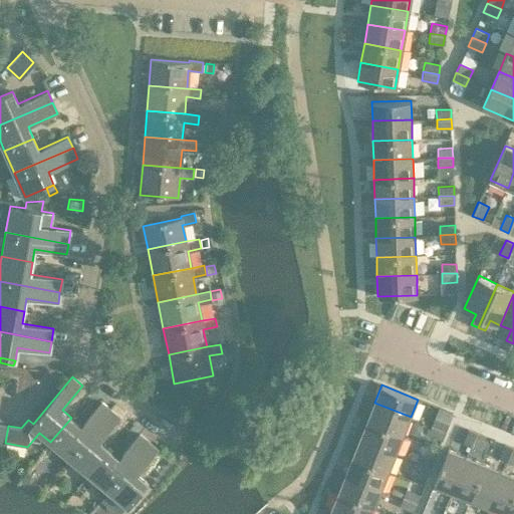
[(69,458),(110,409),(101,402),(80,426),(71,418),(50,442),(69,458)]
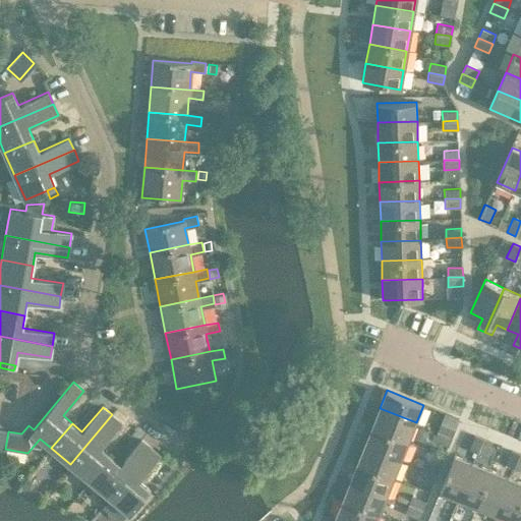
[(408,441),(416,422),(380,408),(372,426),(408,441)]
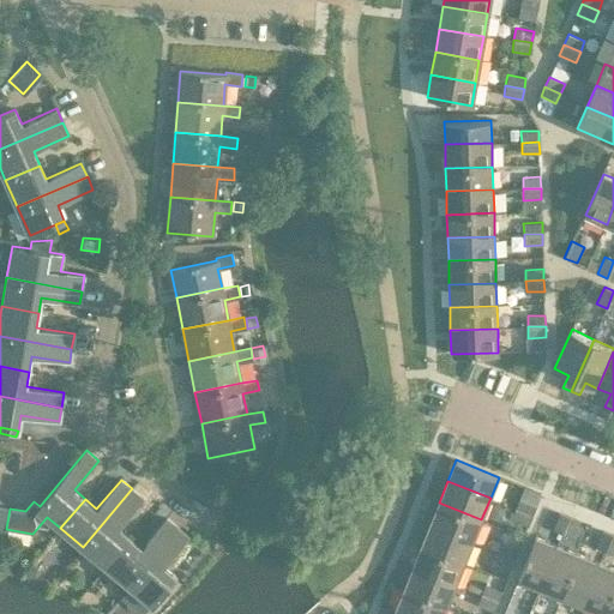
[(119,528),(144,499),(132,488),(83,547),(106,566),(131,537),(119,528)]
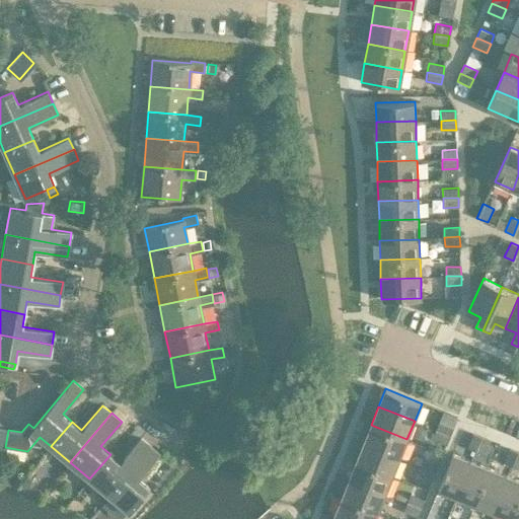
[(450,436),(453,428),(439,422),(436,430),(450,436)]
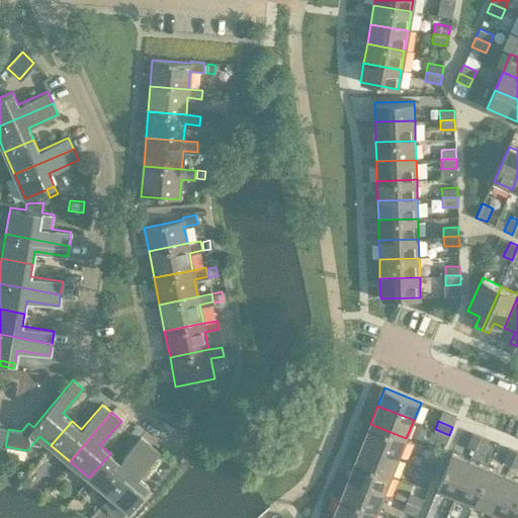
[(399,456),(406,438),(370,424),(363,443),(399,456)]
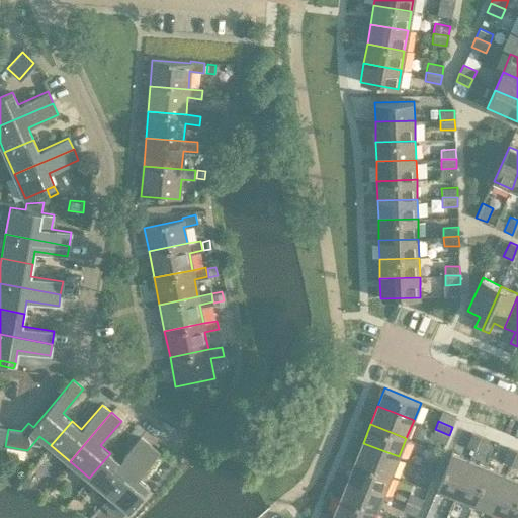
[(0,454),(4,455),(5,446),(8,429),(0,427),(0,454)]
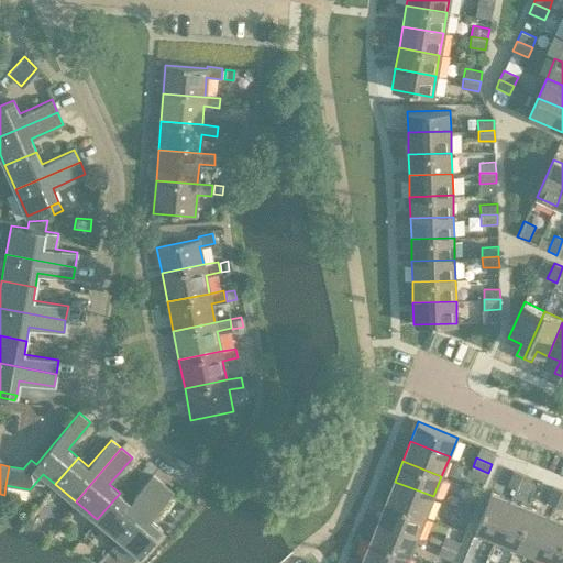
[(485,482),(488,473),(473,466),(470,475),(485,482)]
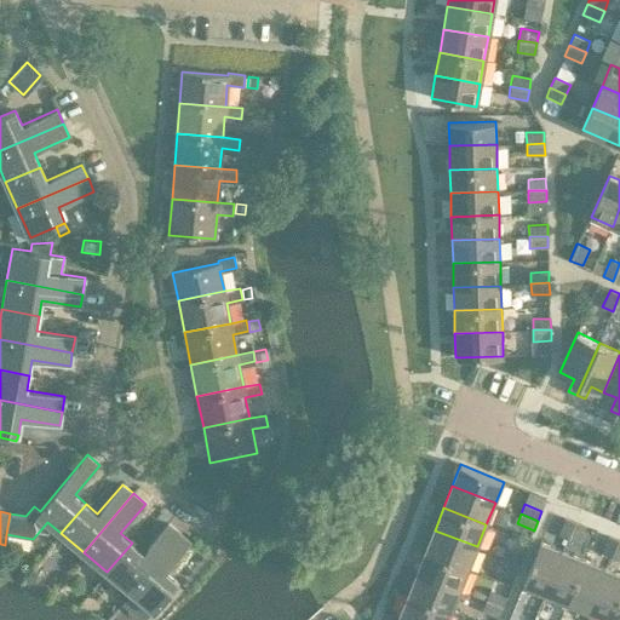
[(568,539),(575,522),(566,518),(558,535),(568,539)]
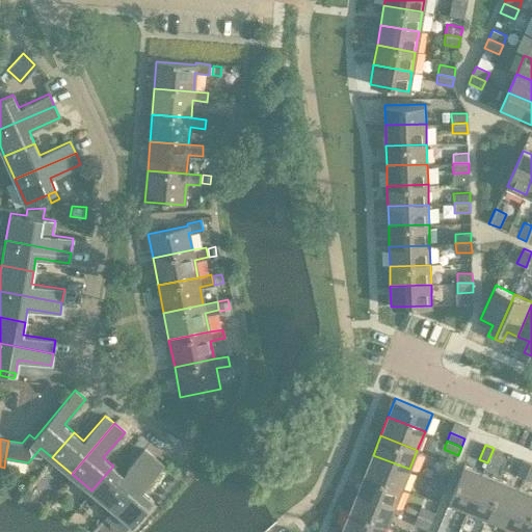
[(496,466),(502,452),(494,448),(487,462),(496,466)]
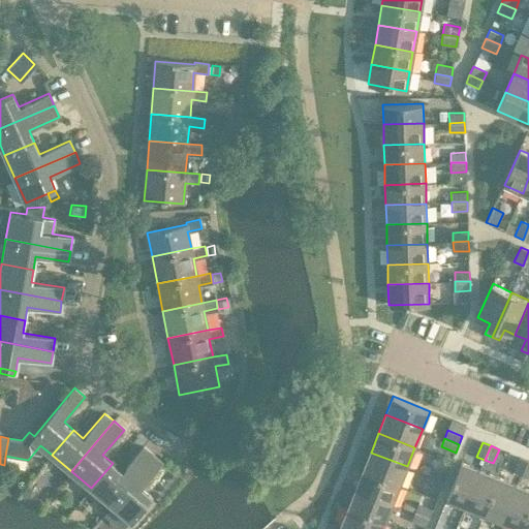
[(111,504),(153,454),(144,446),(122,471),(113,463),(91,488),(111,504)]
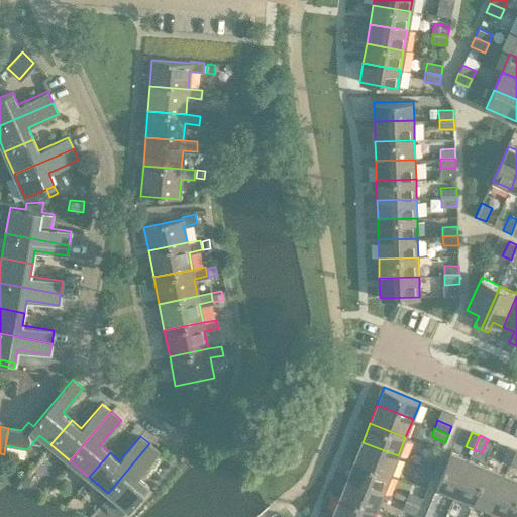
[(391,474),(398,455),(363,442),(354,460),(391,474)]
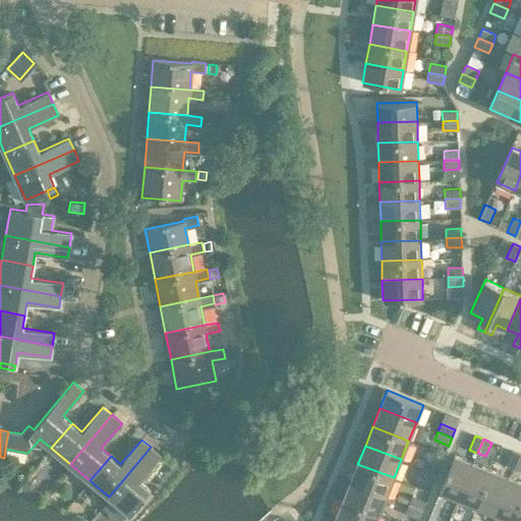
[(140,480),(161,456),(151,447),(109,497),(129,514),(151,489),(140,480)]
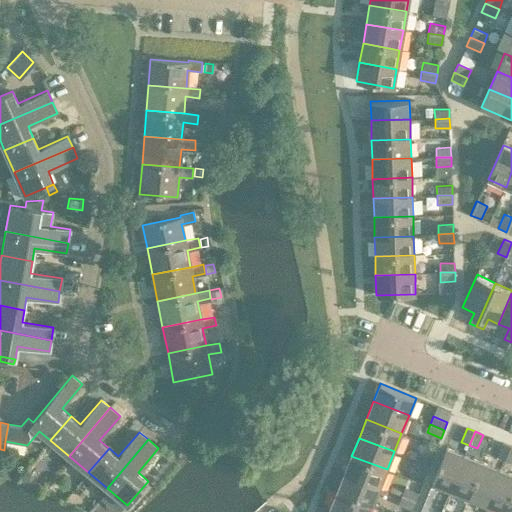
[(505,459),(510,446),(502,443),(497,456),(505,459)]
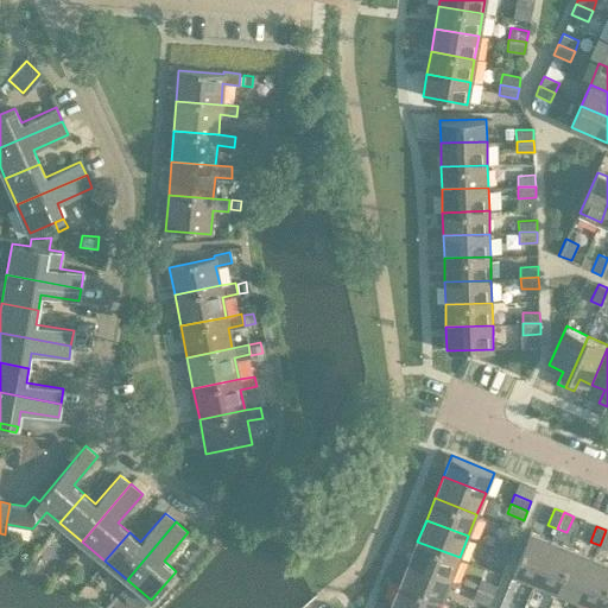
[(536,582),(552,540),(531,531),(514,574),(536,582)]
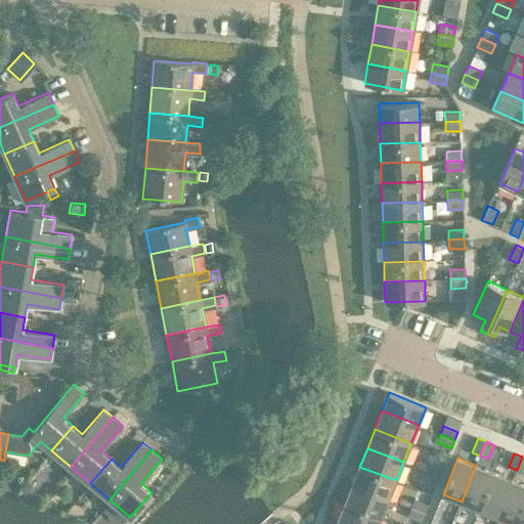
[(440,476),(443,468),(429,462),(426,470),(440,476)]
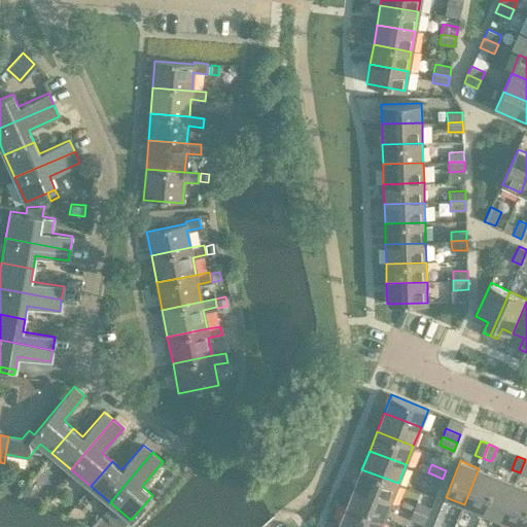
[(483,512),(497,476),(479,468),(464,504),(483,512)]
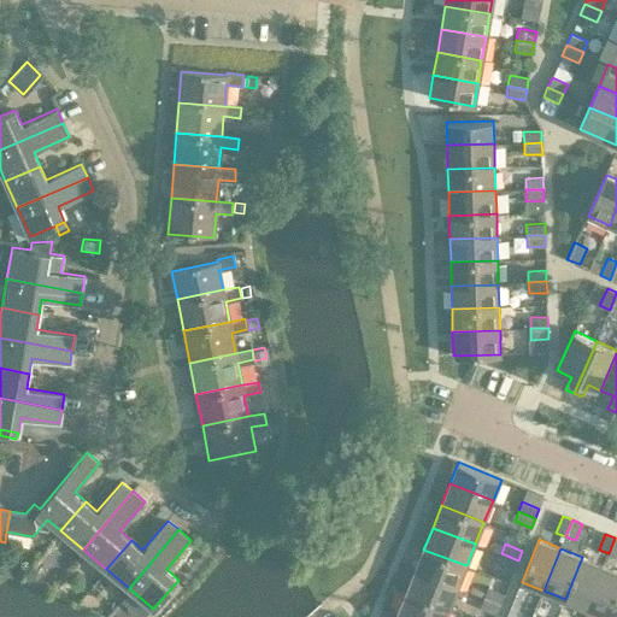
[(458,587),(466,565),(423,550),(415,571),(458,587)]
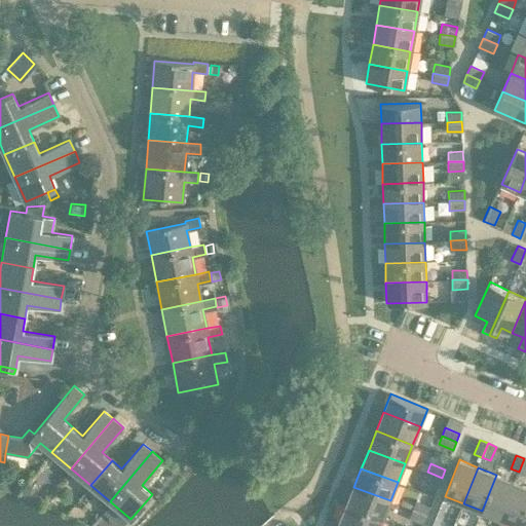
[(438,487),(442,478),(427,472),(423,481),(438,487)]
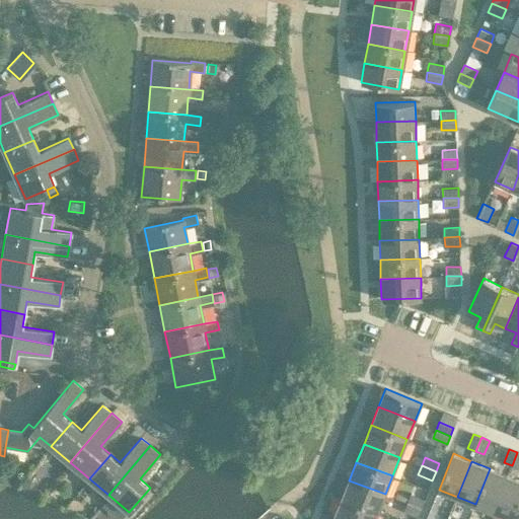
[(494,511),(508,475),(490,468),(475,504),(494,511)]
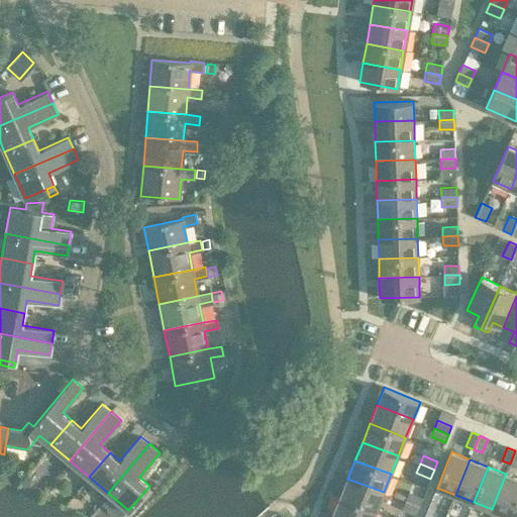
[(510,516),(516,498),(516,478),(506,474),(492,509),(510,516)]
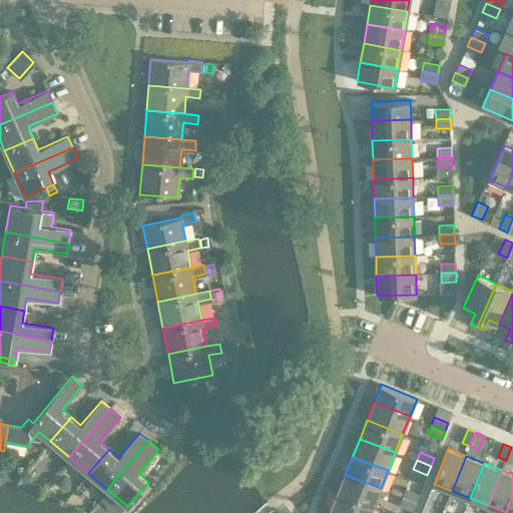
[(20,480),(18,484),(27,488),(29,484),(31,479),(22,475),(20,480)]
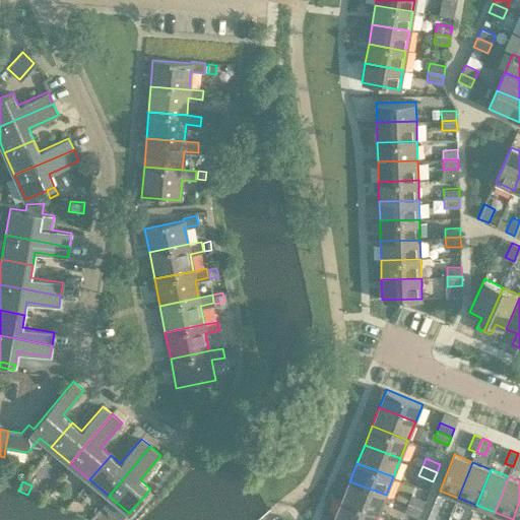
[(378,513),(386,495),(349,481),(342,500),(378,513)]
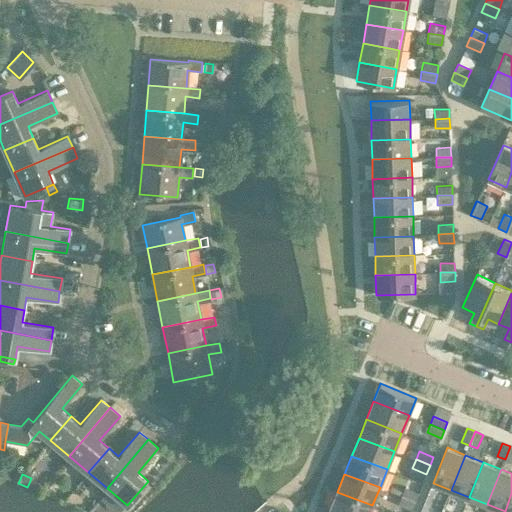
[(415,501),(419,492),(405,486),(401,495),(415,501)]
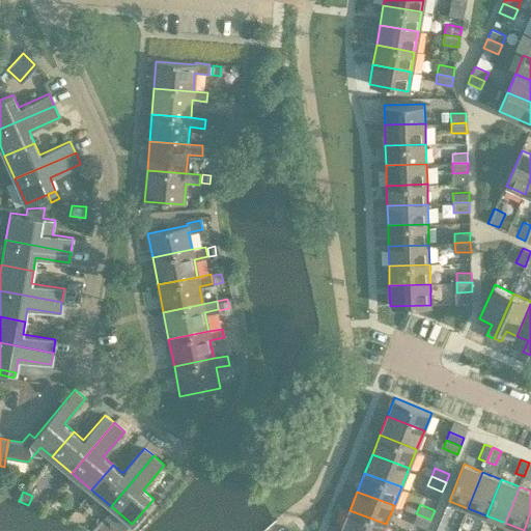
[(347,530),(383,530),(386,524),(350,510),(342,529),(347,530)]
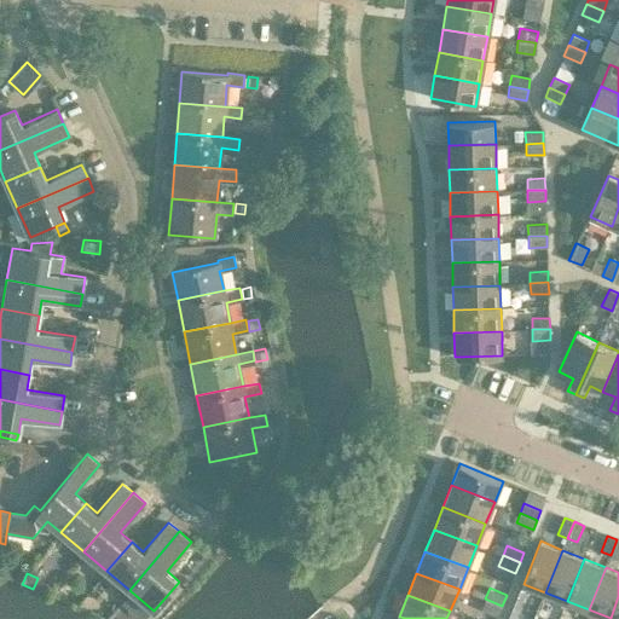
[(498,617),(502,606),(485,599),(480,609),(498,617)]
